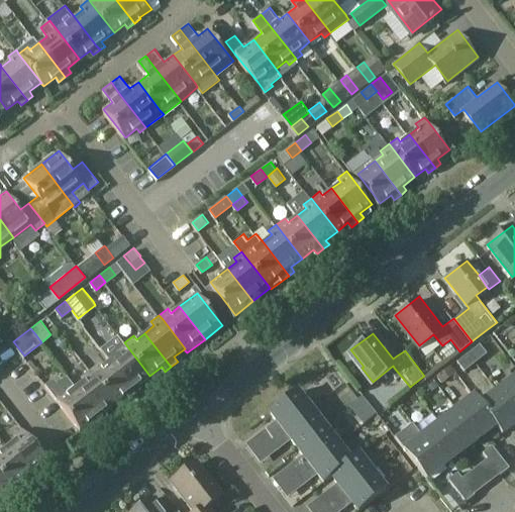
[(118,334),(101,346),(111,359),(113,362),(137,393),(142,389),(139,384),(149,376),(127,346),(124,342),(118,334)]
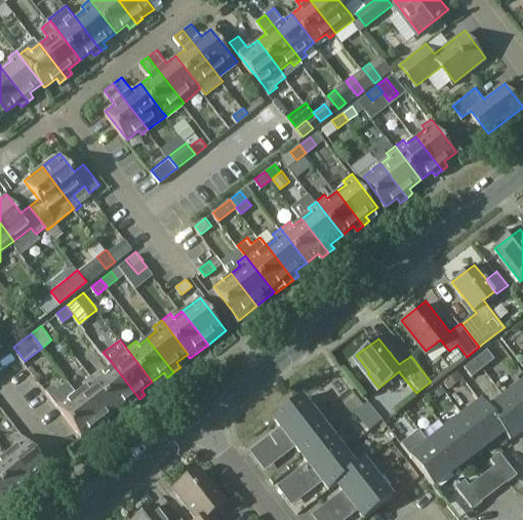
[(488,348),(476,356),(484,366),(495,357),(488,348)]
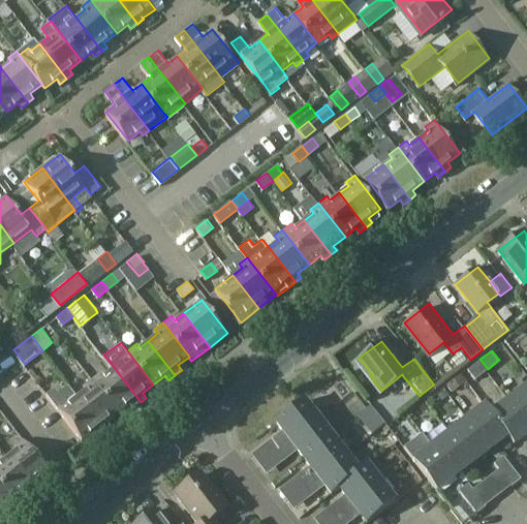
[(479,359),(469,368),(476,377),(488,369),(479,359)]
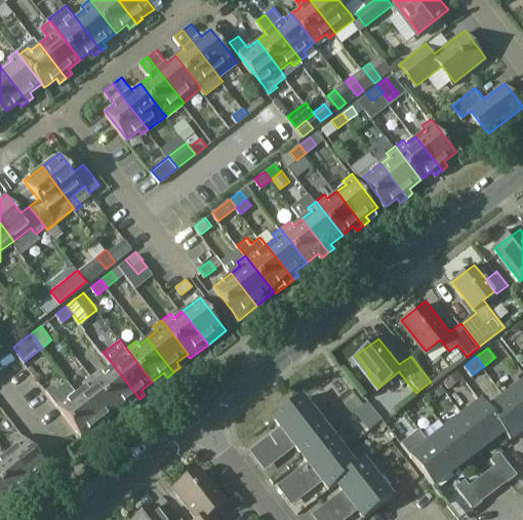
[(99,367),(90,374),(94,378),(117,408),(128,399),(132,404),(138,400),(139,399),(115,367),(113,364),(112,365),(104,371),(99,367)]
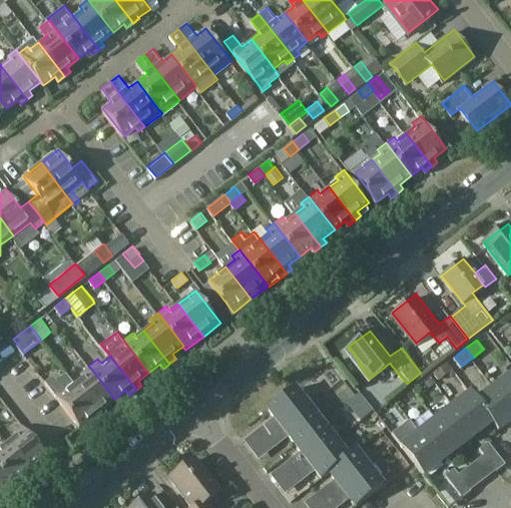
[(448,361),(433,372),(439,379),(453,368),(448,361)]
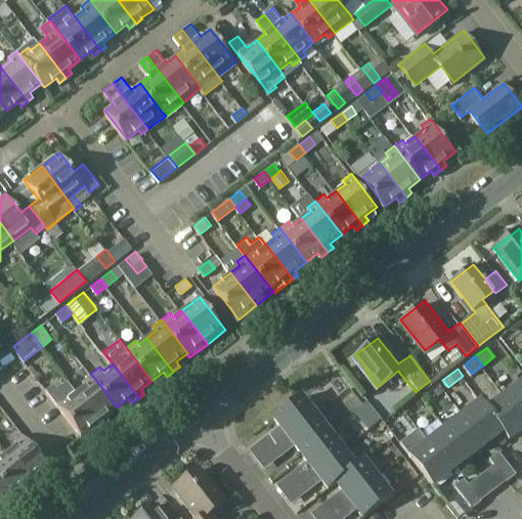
[(86,384),(77,391),(104,426),(110,421),(105,416),(117,407),(94,378),(90,374),(82,380),(86,384)]
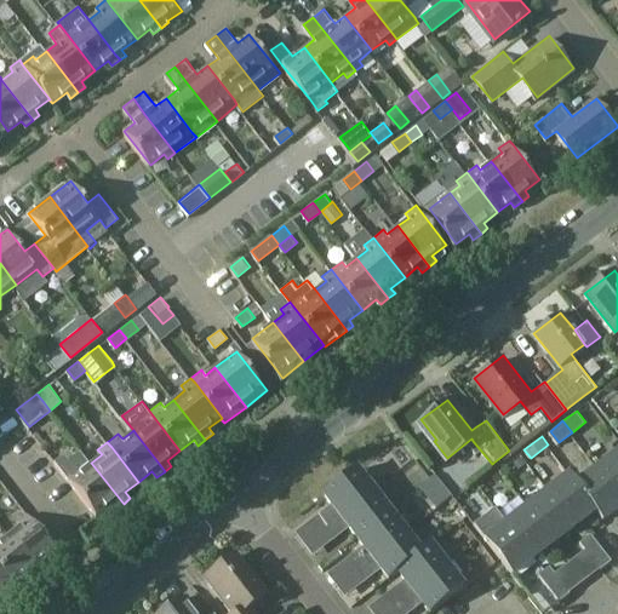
[(122,504),(91,463),(80,449),(69,457),(66,451),(53,459),(96,515),(110,504),(114,510),(122,504)]
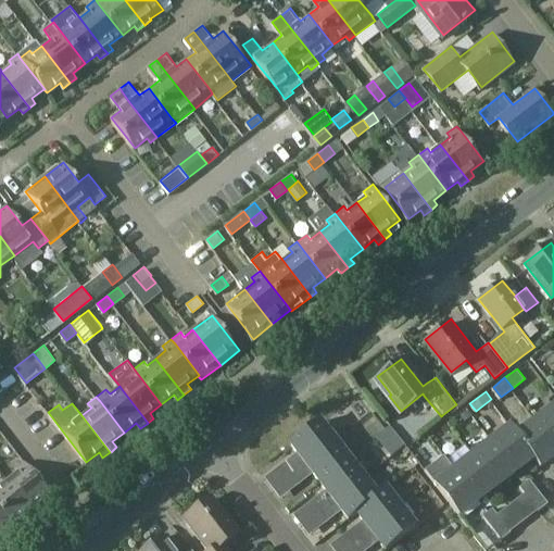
[(534,418),(553,443),(553,403),(534,418)]
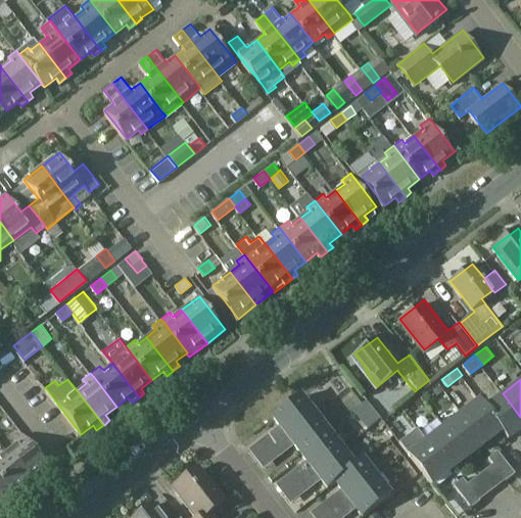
[(435,380),(426,385),(436,402),(445,396),(435,380)]
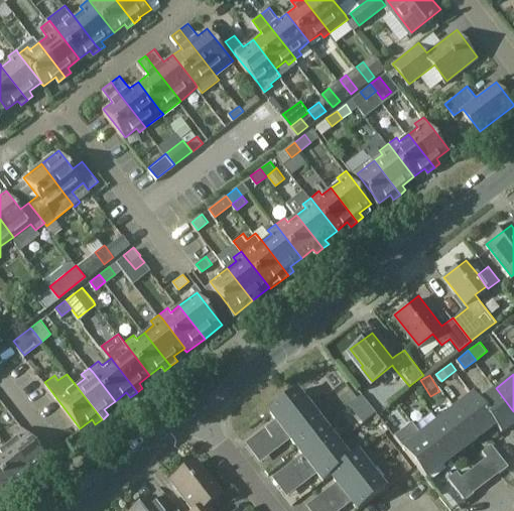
[(269,409),(276,417),(246,441),(253,451),(310,406),(296,388),(269,409)]
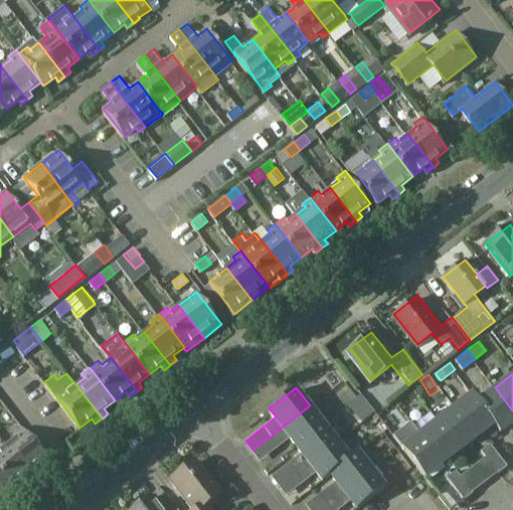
[(512,410),(495,387),(478,400),(477,400),(493,421),(500,430),(512,419),(512,410)]
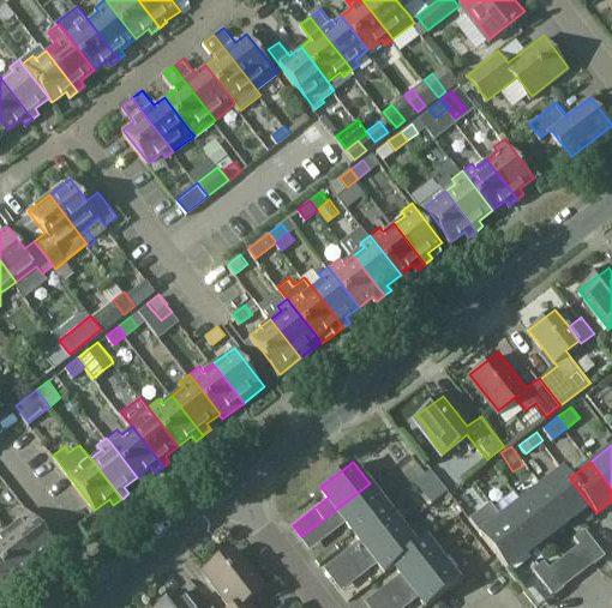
[(563,468),(541,485),(568,518),(588,503),(569,477),(570,477),(563,468)]
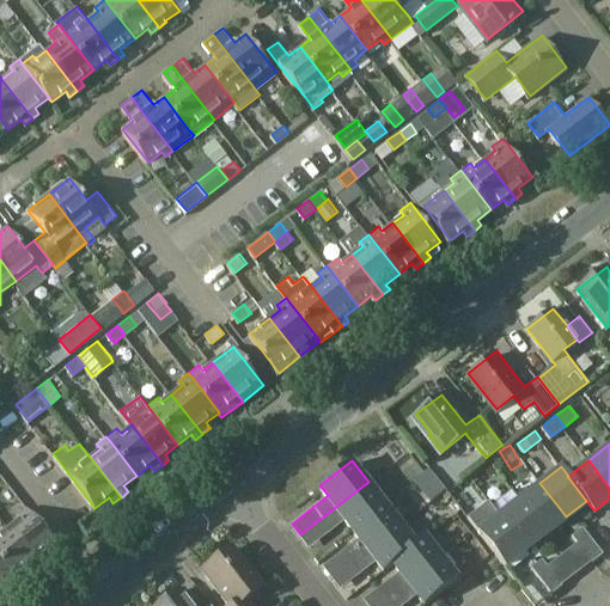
[(368,482),(300,534),(309,546),(346,519),(352,527),(384,503),(368,482)]
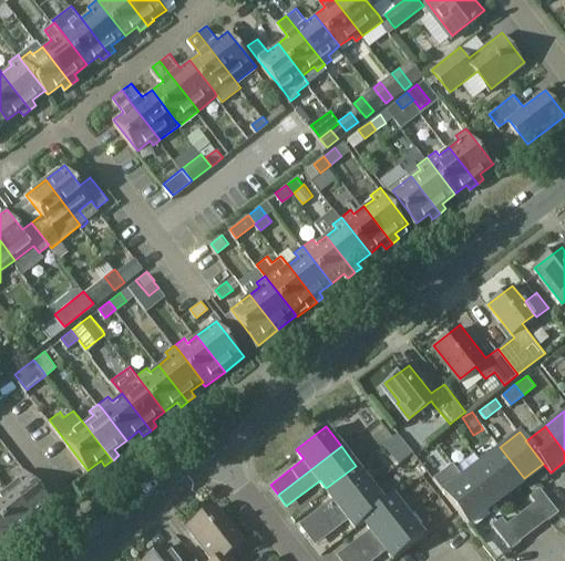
[(500,447),(481,461),(505,492),(524,478),(500,447)]
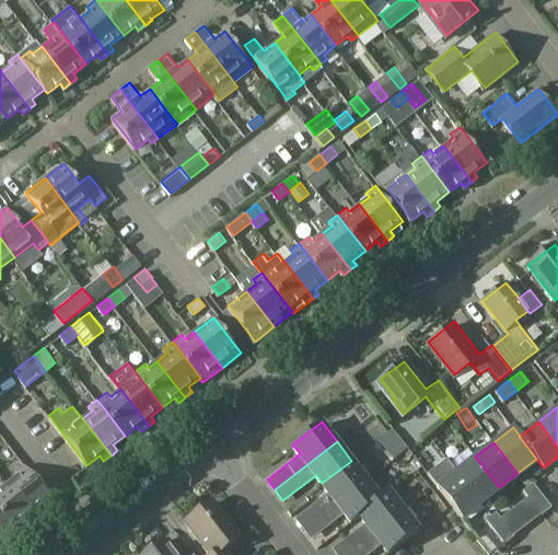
[(475,457),(456,471),(480,501),(499,487),(475,457)]
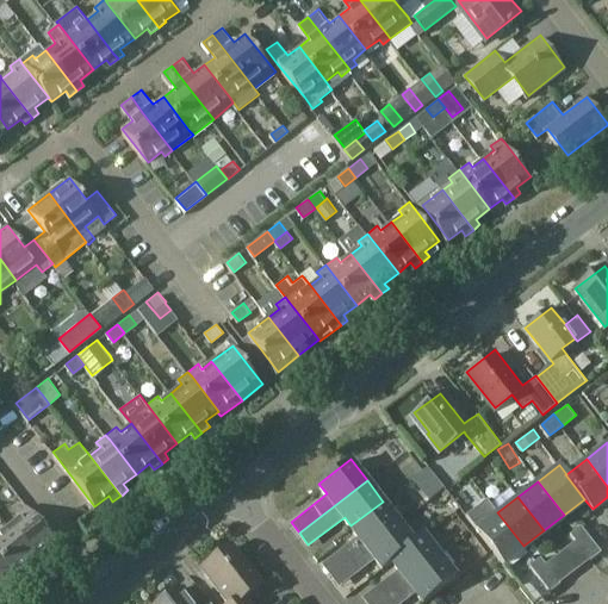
[(351,525),(358,535),(322,562),(330,574),(399,522),(383,502),(351,525)]
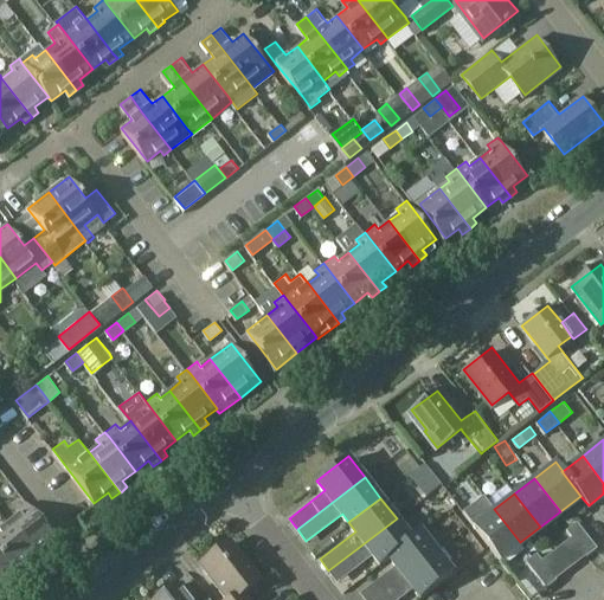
[(21,514),(10,522),(40,561),(47,555),(43,549),(57,540),(31,507),(26,501),(17,508),(21,514)]
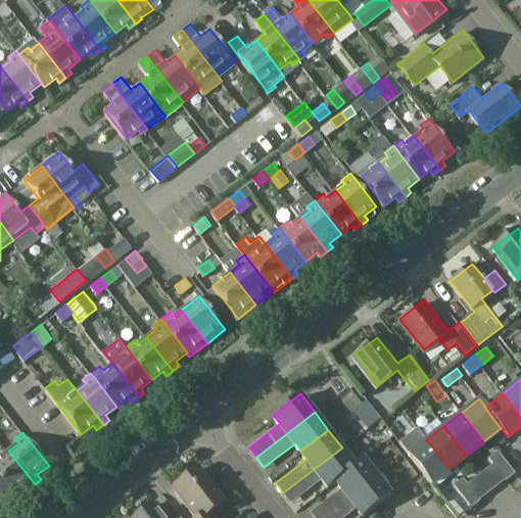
[(448,468),(426,439),(409,453),(431,482),(448,468)]
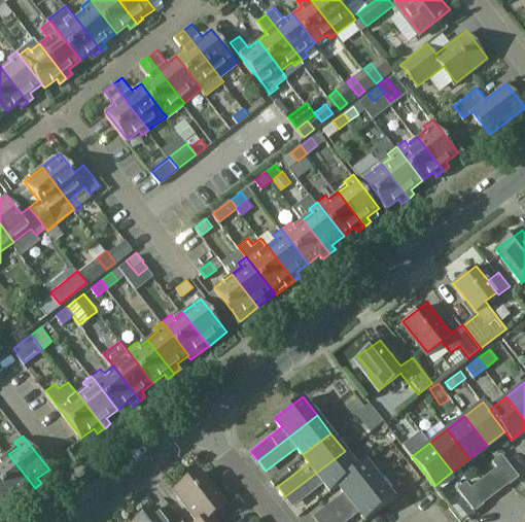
[(356,466),(345,451),(285,496),(293,506),(324,482),(329,489),(338,483),(357,467),(356,466)]
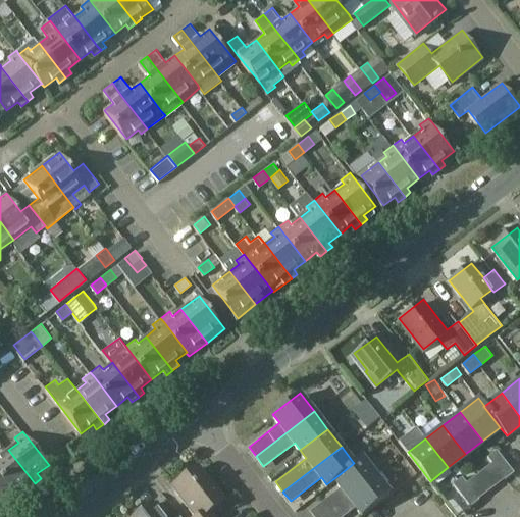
[(515,470),(498,448),(487,455),(506,478),(515,470)]
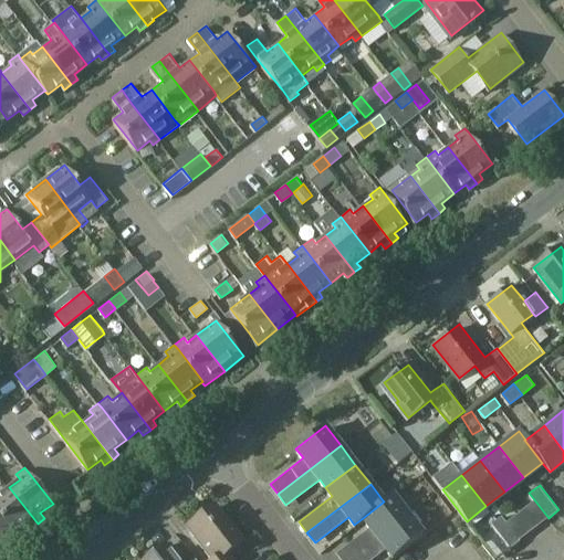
[(0,514),(14,532),(27,524),(31,529),(38,524),(9,487),(0,494),(0,514)]
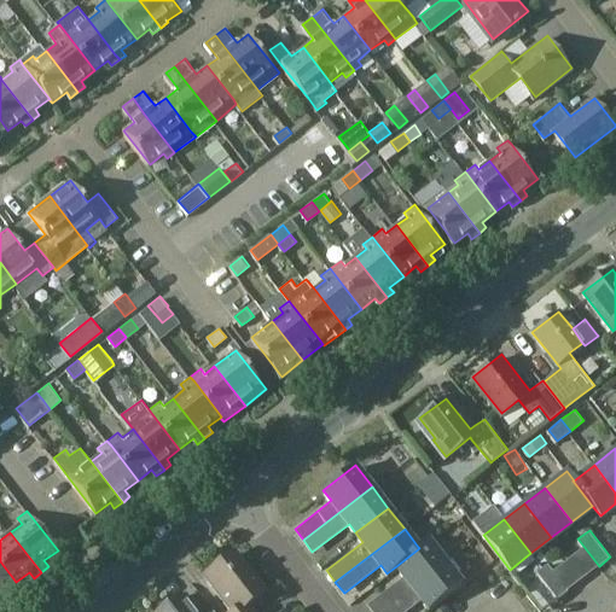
[(396,566),(404,576),(367,604),(373,611),(379,611),(445,563),(428,540),(418,547),(419,548),(396,566)]
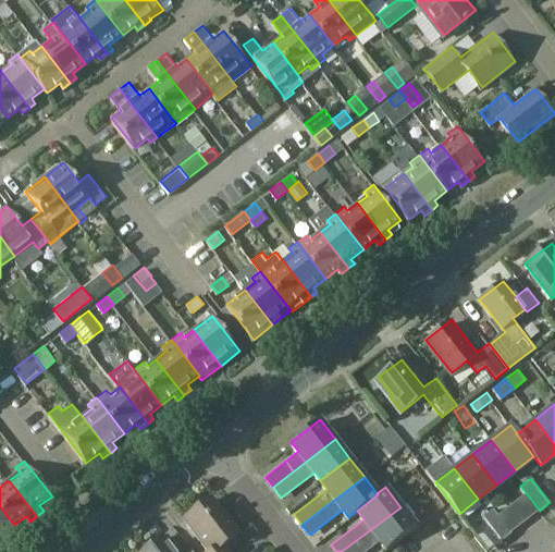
[(232,551),(226,546),(243,532),(213,494),(182,518),(208,551),(207,551),(232,551)]
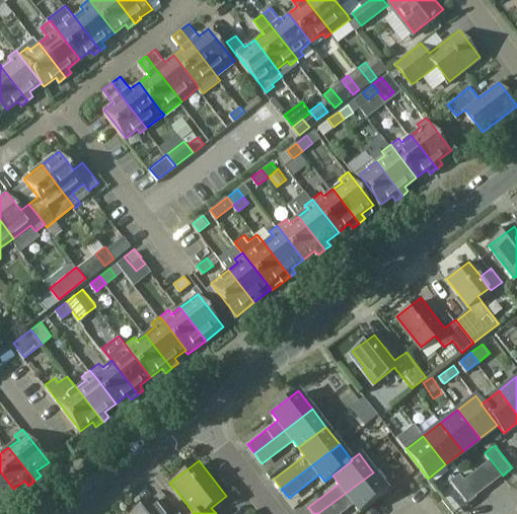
[(377,476),(373,472),(318,513),(339,513),(353,503),(359,511),(394,484),(384,470),(377,476)]
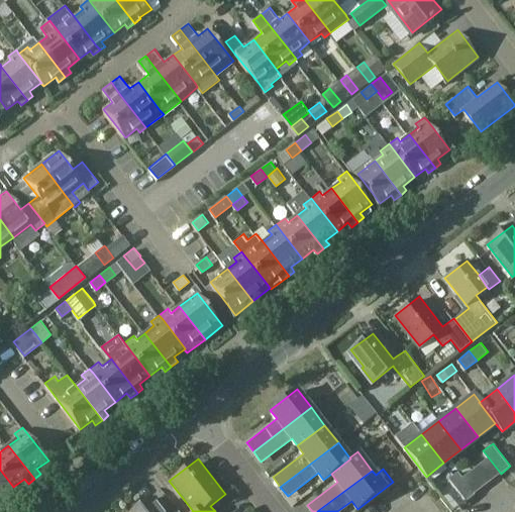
[(0,504),(6,500),(2,495),(13,487),(0,470),(0,504)]
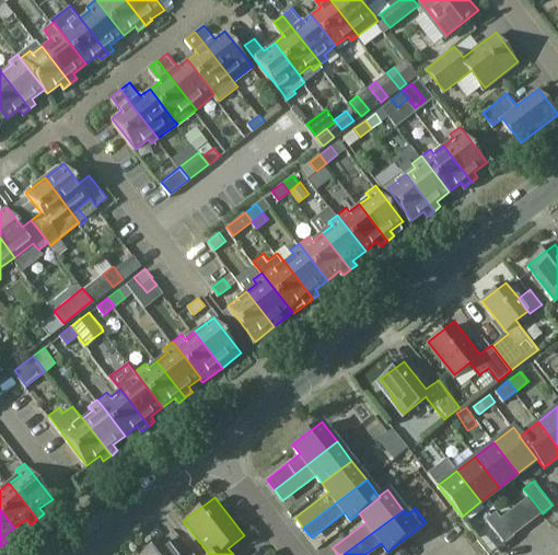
[(496,509),(486,518),(506,542),(515,534),(496,509)]
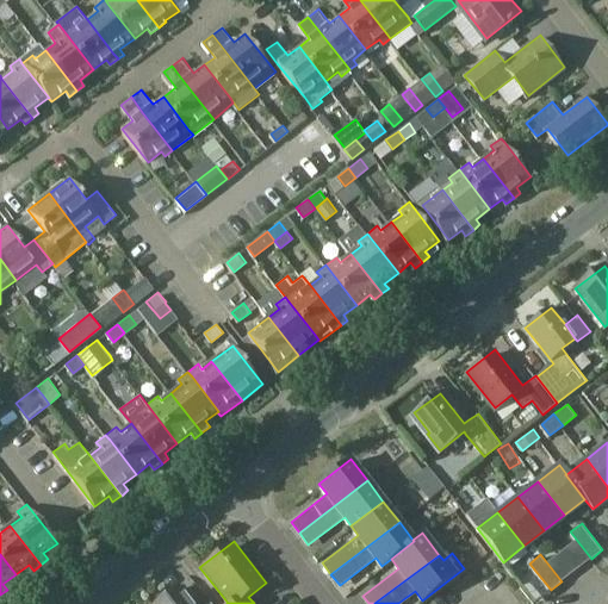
[(212,603),(210,601),(205,603),(197,603),(180,583),(153,603),(212,603)]
